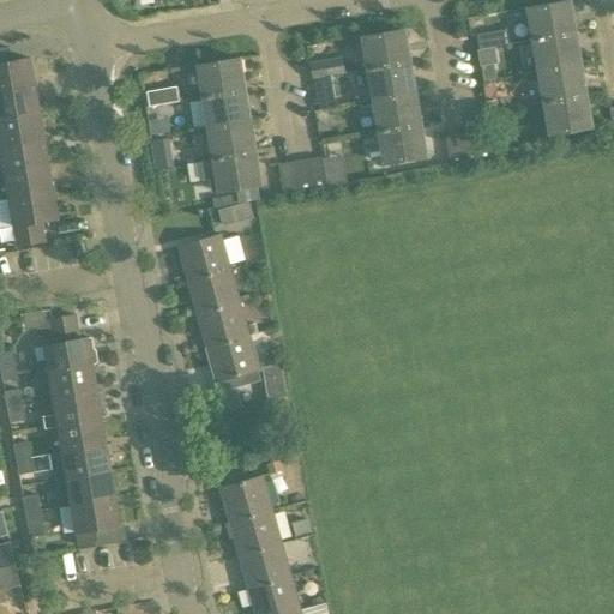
[(533,40),(575,32),(570,1),(527,8),(533,40)]
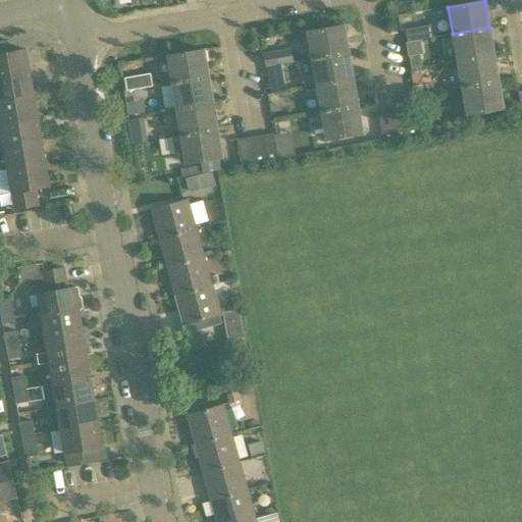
[(312,58),(348,52),(344,25),(308,33),(312,58)]
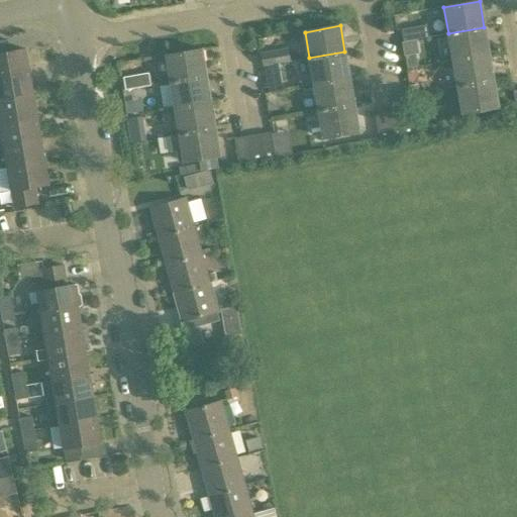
[(403,41),(429,37),(427,25),(402,29),(403,41)]
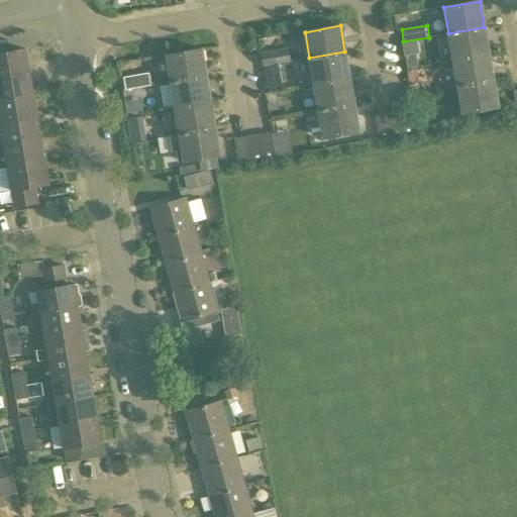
[(452,59),(489,53),(484,27),(448,33),(452,59)]
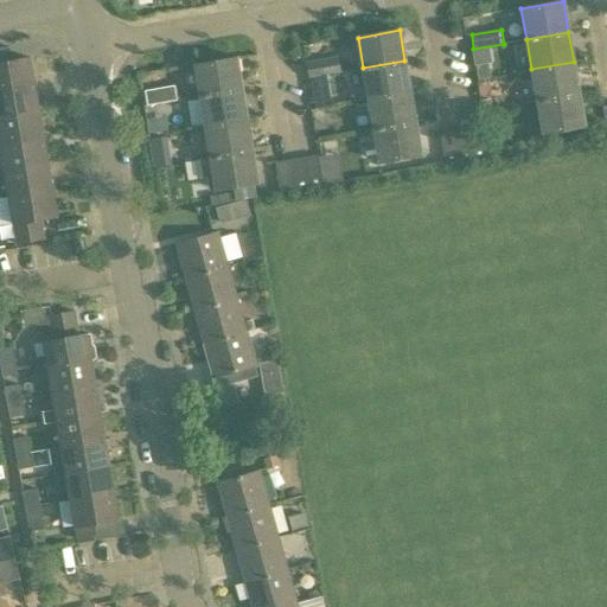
[(0,94),(36,88),(30,57),(11,61),(8,46),(0,48),(0,94)]
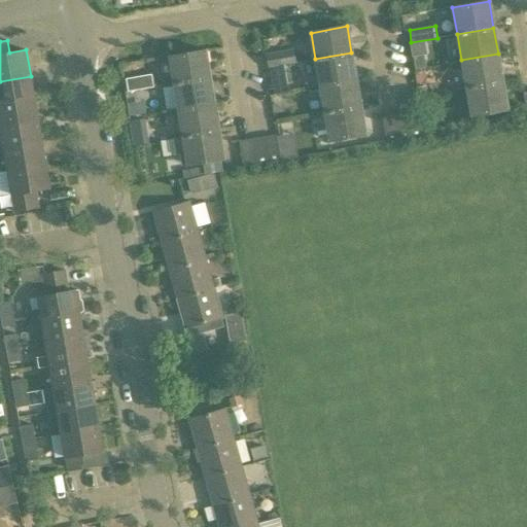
[(172,84),(210,77),(205,50),(168,57),(172,84)]
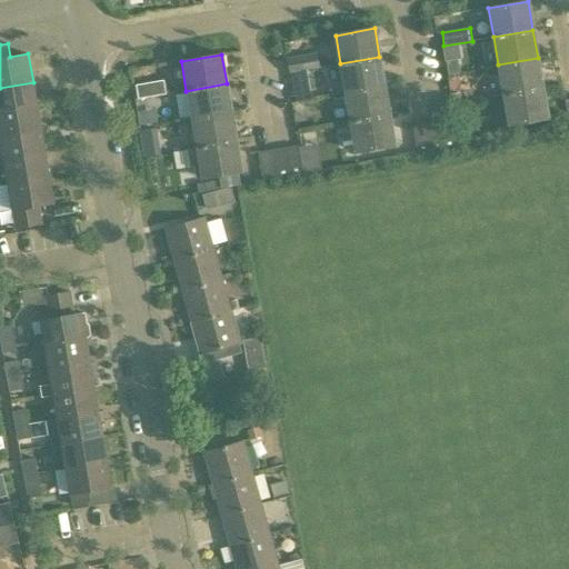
[(291,72),(320,68),(318,55),(289,59),(291,72)]
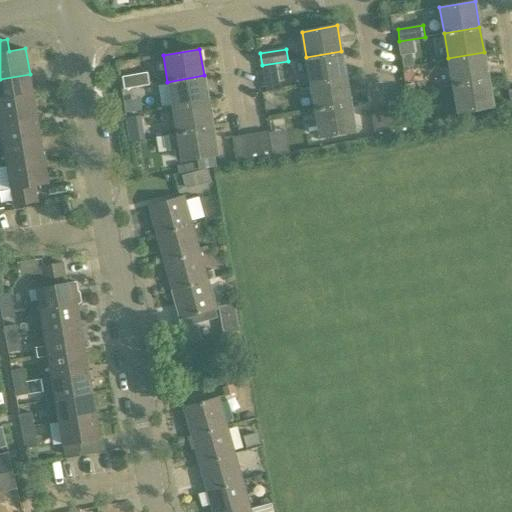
[(341,51),(306,57),(310,84),(346,77),(341,51)]
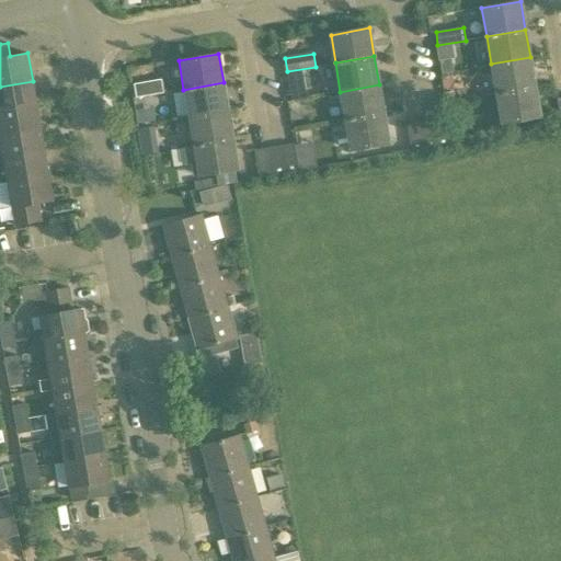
[(530,57),(491,64),(496,93),(535,87),(530,57)]
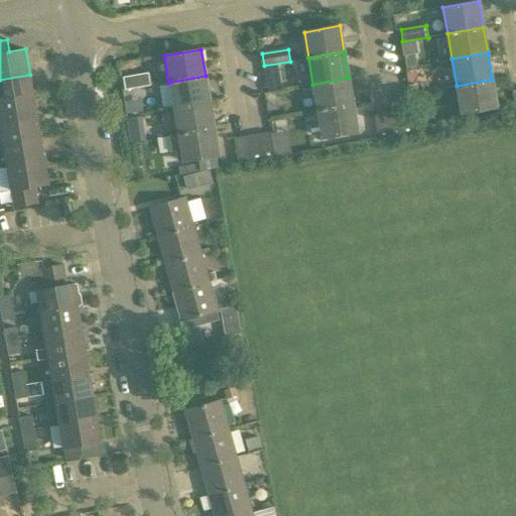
[(413,53),(404,54),(406,67),(415,65),(413,53)]
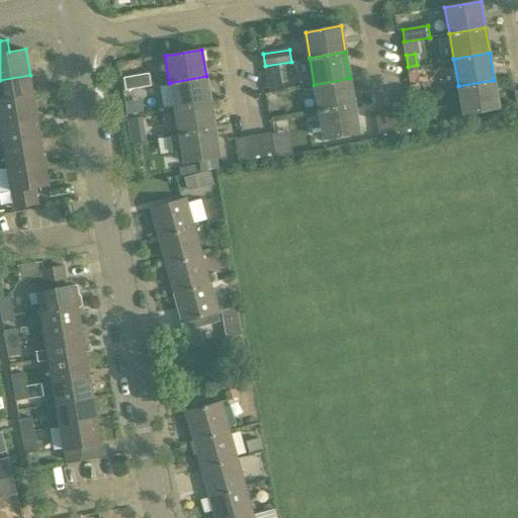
[(124,91),(150,86),(148,73),(122,78),(124,91)]
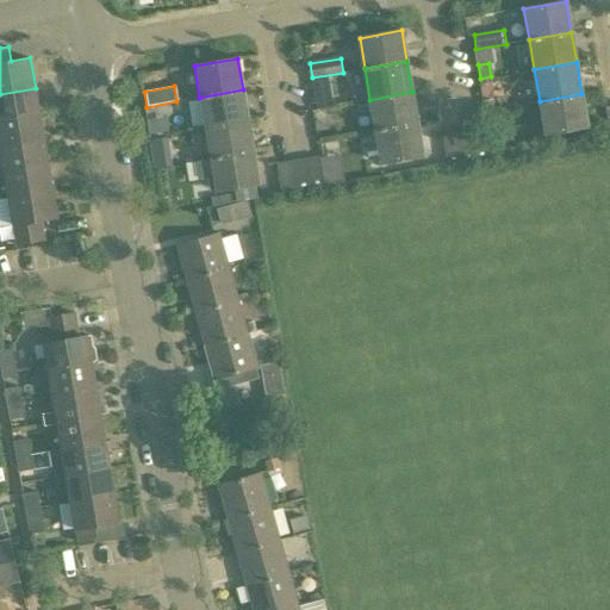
[(0,123),(39,116),(36,88),(0,94),(0,123)]
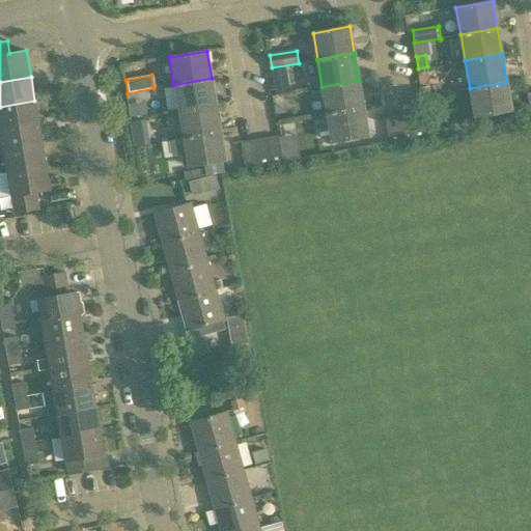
[(212,78),(173,85),(178,111),(216,105),(212,78)]
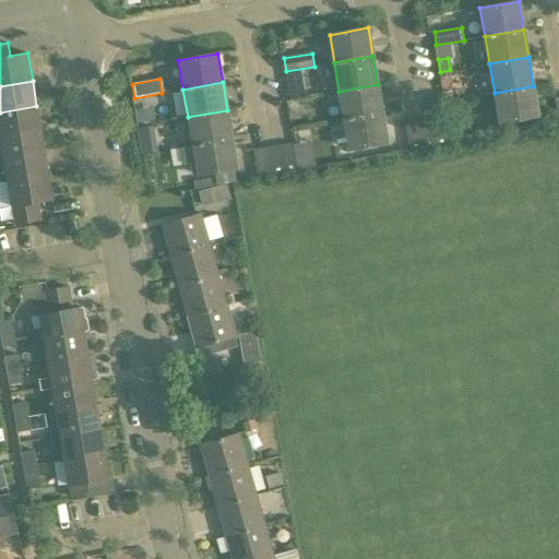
[(378,84),(339,92),(344,120),(382,114),(378,84)]
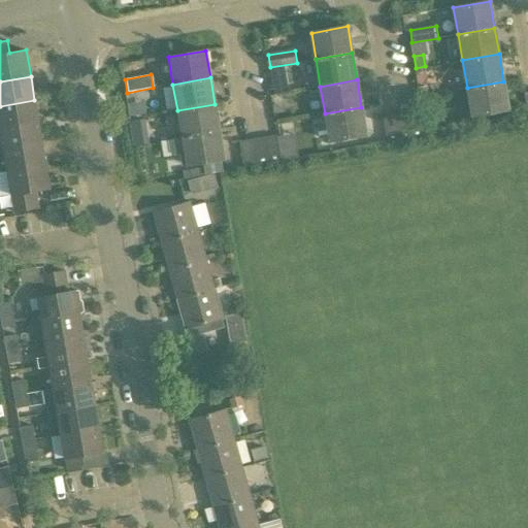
[(503,81),(467,88),(472,117),(508,110),(503,81)]
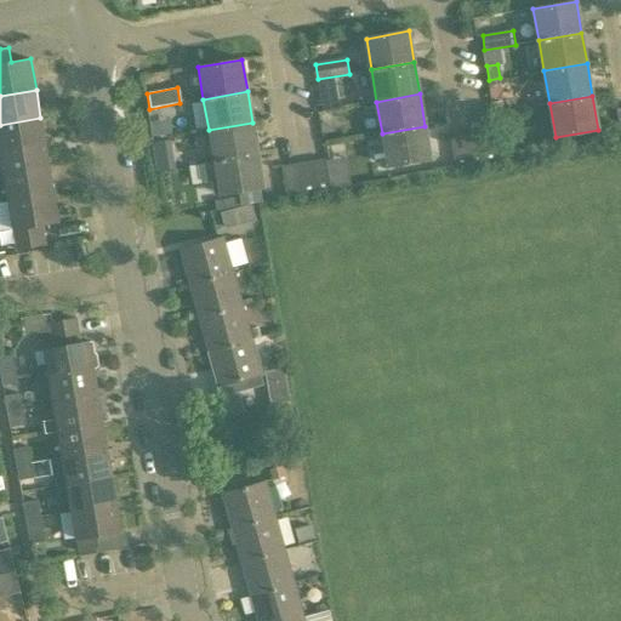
[(0,151),(45,144),(40,118),(0,125),(0,151)]
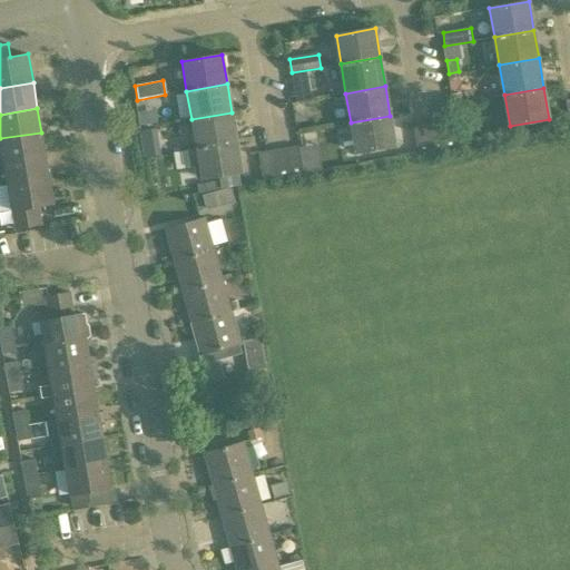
[(232,112),(192,119),(196,148),(237,141),(232,112)]
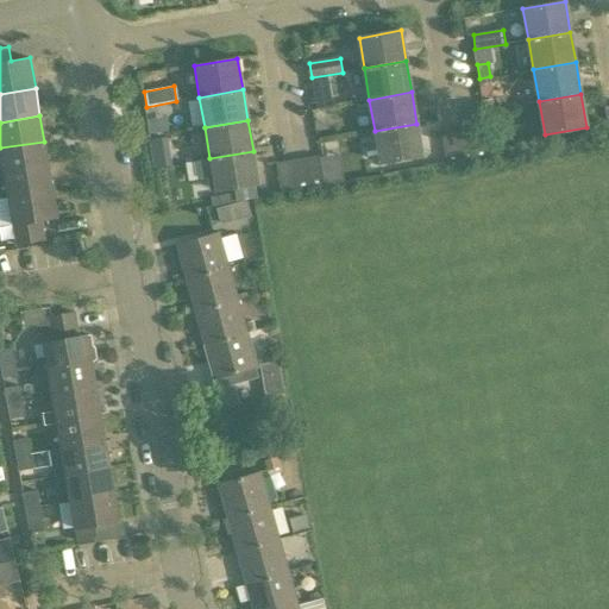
[(380,162),(422,155),(416,124),(375,131),(380,162)]
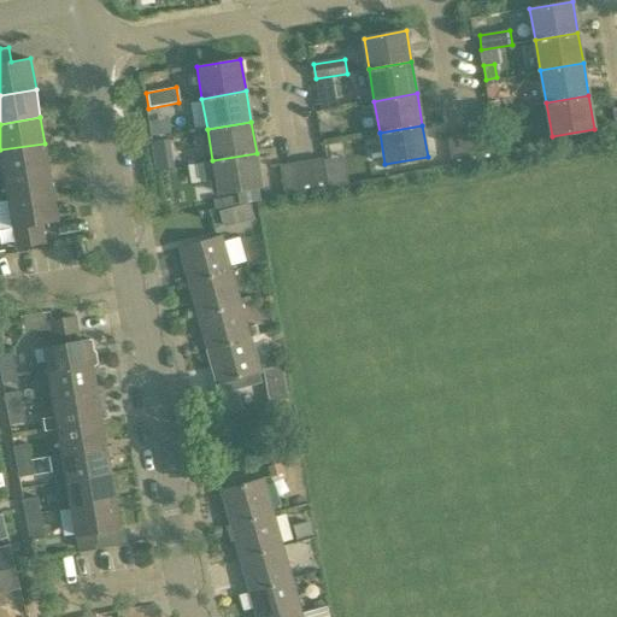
[(480,160),(494,158),(489,129),(474,131),(480,160)]
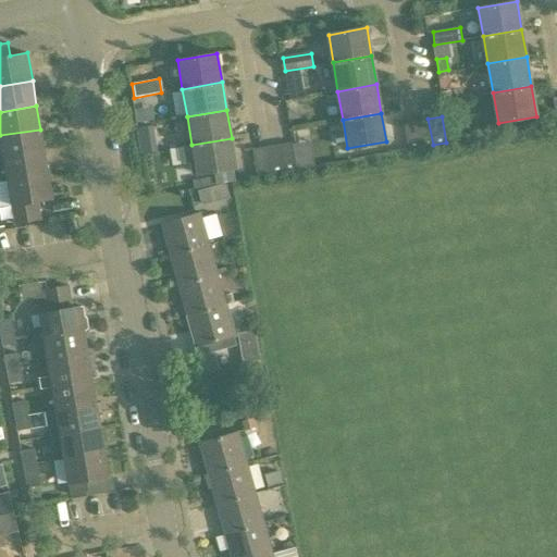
[(433,145),(428,119),(416,121),(420,147),(433,145)]
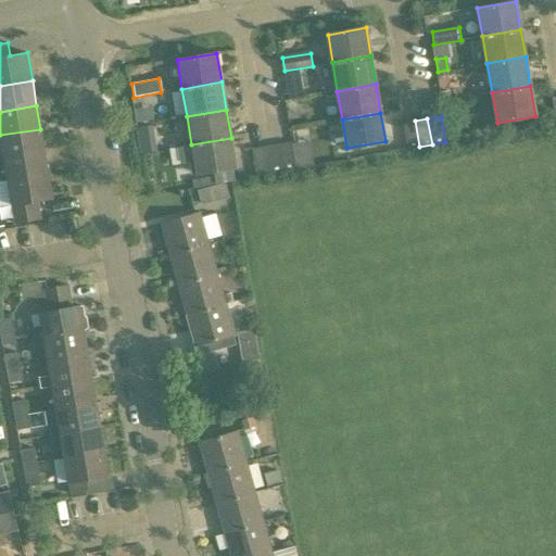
[(419,147),(415,121),(404,123),(408,149),(419,147)]
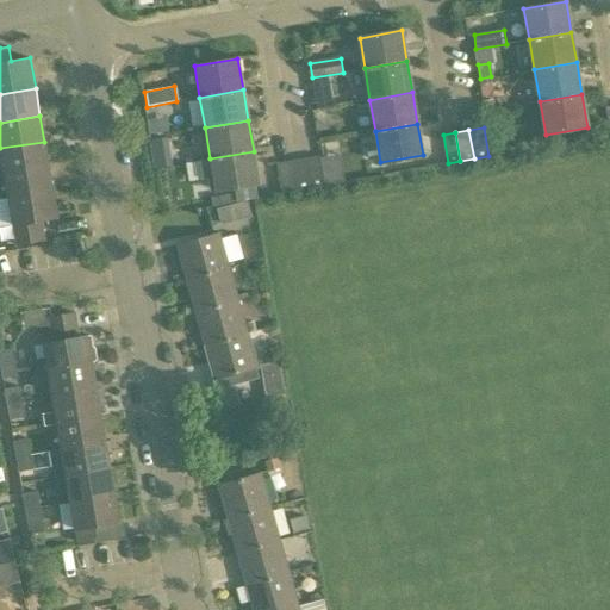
[(148,141),(149,151),(167,148),(165,137),(148,141)]
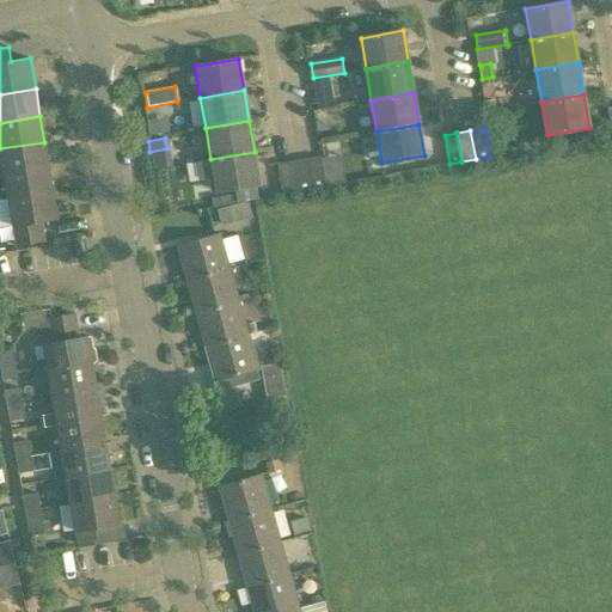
[(44,142),(0,148),(0,151),(5,177),(49,169),(44,142)]
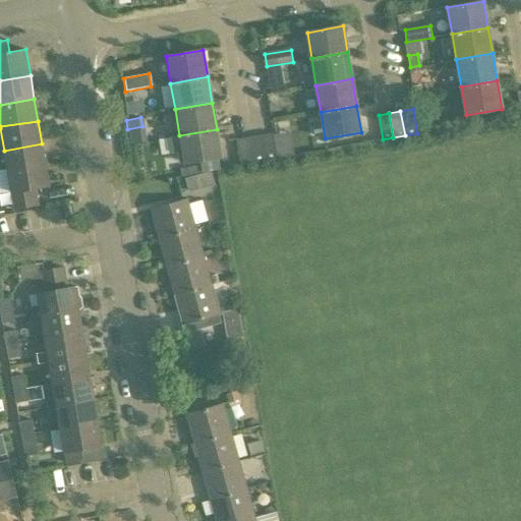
[(184,163),(221,156),(217,129),(179,135),(169,137),(172,153),(177,152),(179,163),(184,162),(184,163)]
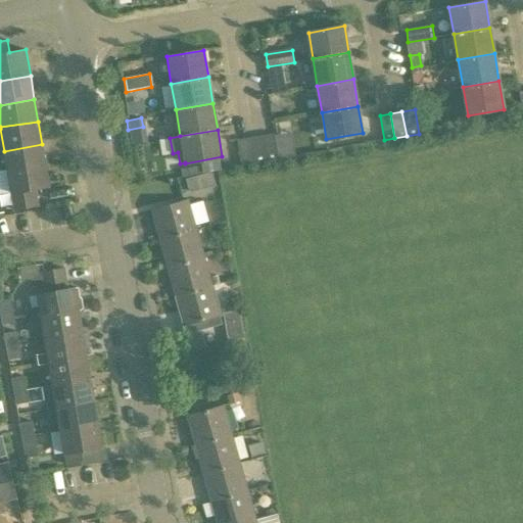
[(267,161),(279,159),(275,134),(262,136),(267,161)]
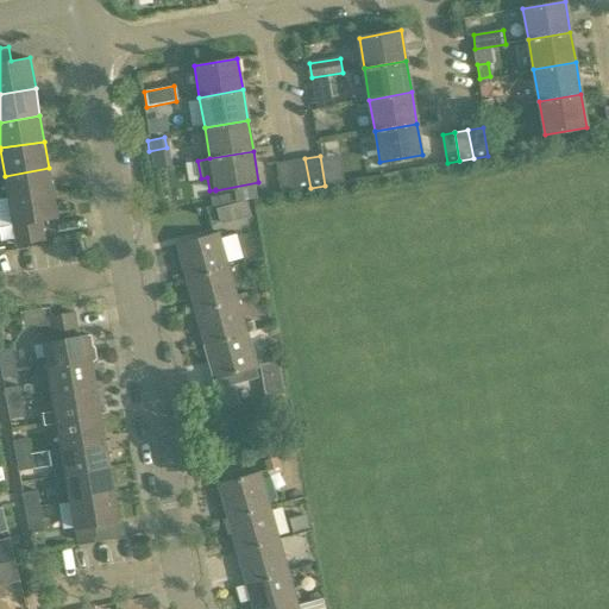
[(305,158),(290,161),(296,190),(311,188),(305,158)]
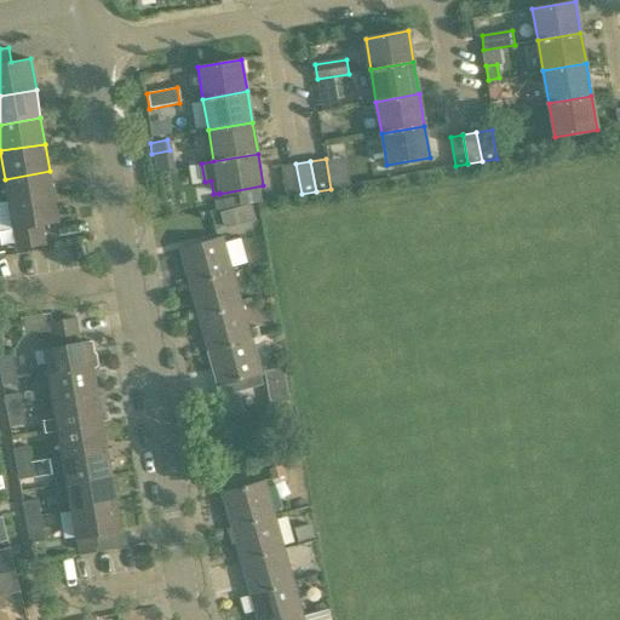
[(302,194),(296,164),(282,167),(287,196),(302,194)]
